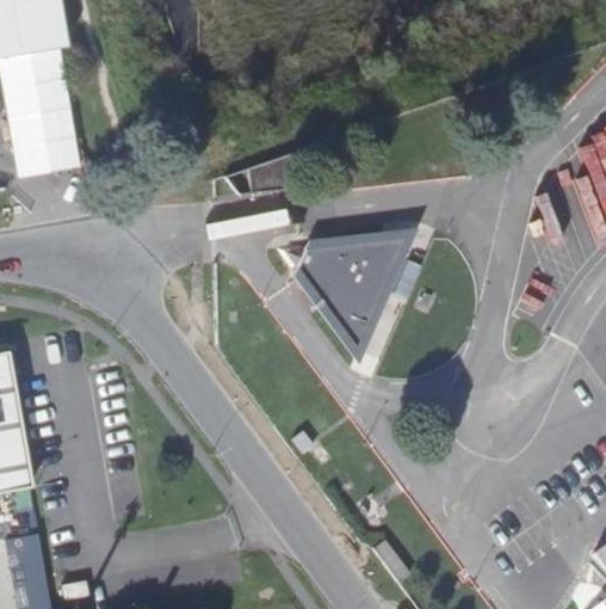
[(0,108),(0,56),(70,45),(61,0),(0,0),(0,120),(2,120),(0,108)]
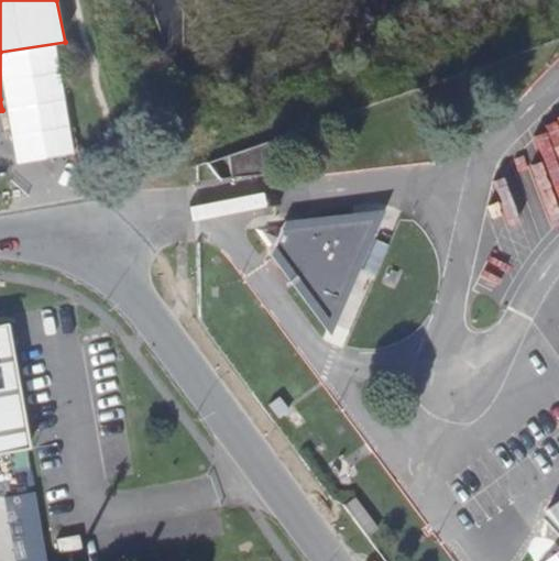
[(272,139),(210,161),(223,178),(277,173),(272,139)]
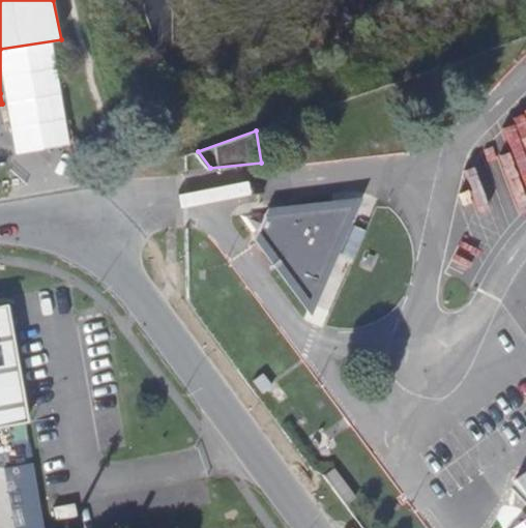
[(351,207),(252,220),(311,299),(351,207)]
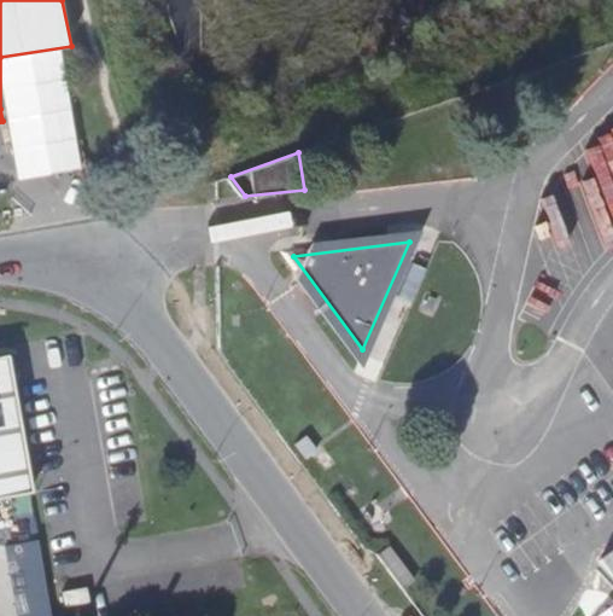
[(0,495),(35,490),(11,353),(0,354),(0,495)]
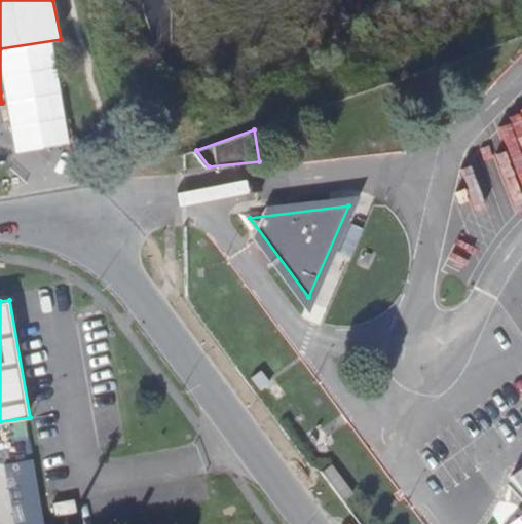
[(64,510),(77,507),(75,497),(63,500),(64,510)]
